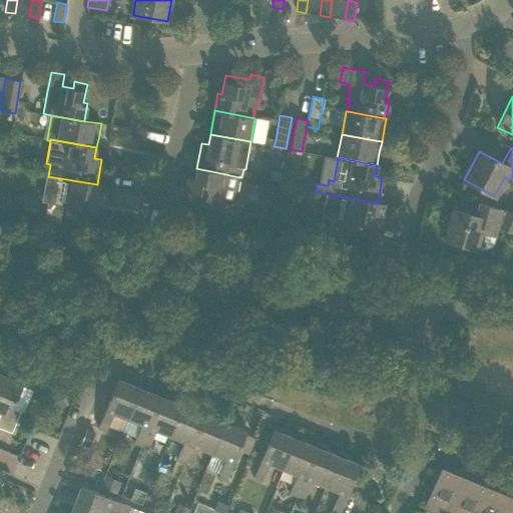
[(226,174),(196,168),(194,179),(187,178),(182,203),(233,212),(239,177),(226,174)]
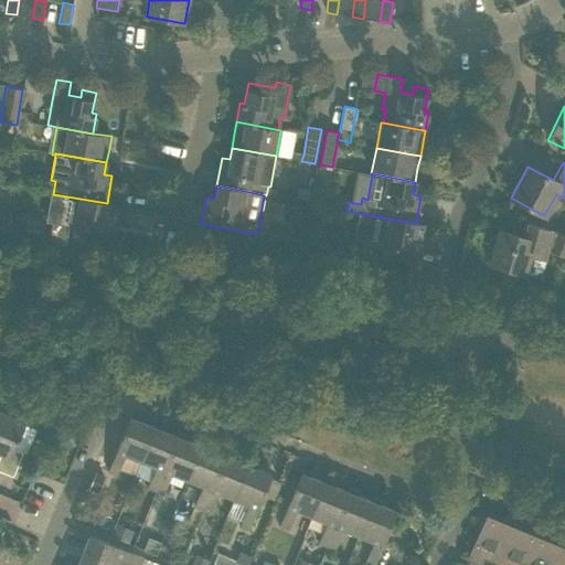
[(297,189),(295,199),(307,201),(309,191),(297,189)]
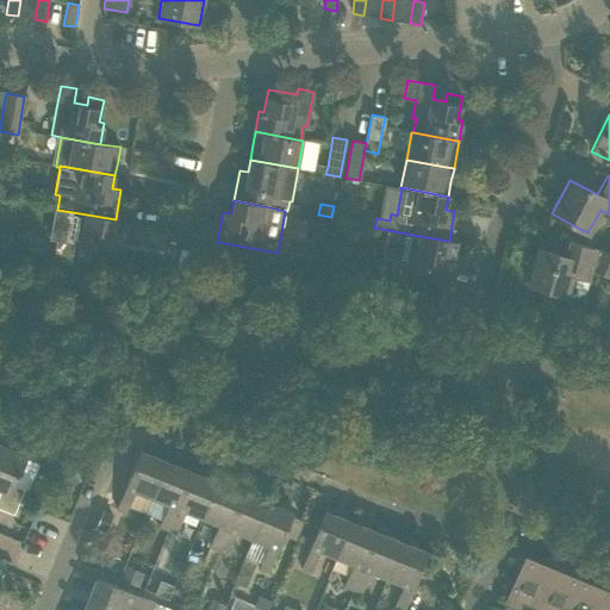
[(57,210),(51,240),(57,241),(54,259),(72,262),(74,246),(79,247),(76,256),(116,263),(122,234),(113,232),(116,219),(80,213),(57,210)]
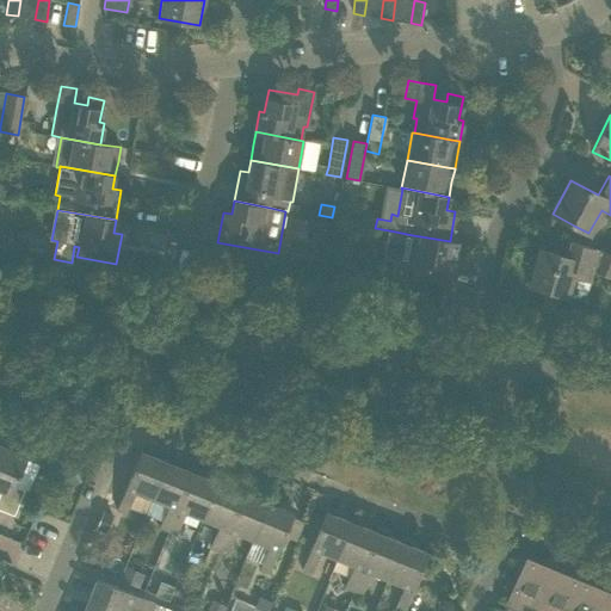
[(389,230),(384,258),(408,263),(407,267),(412,267),(411,278),(450,285),(455,255),(457,242),(450,241),(413,235),(389,230)]
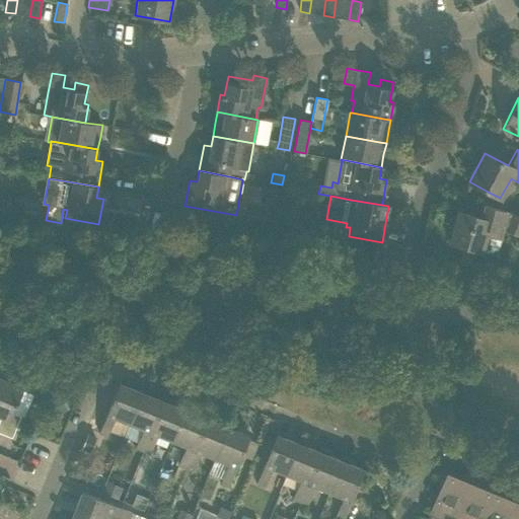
[(518,216),(509,212),(499,209),(479,203),(475,216),(458,211),(449,242),(483,252),(488,235),(501,239),(504,228),(506,229),(506,231),(518,236),(518,216)]
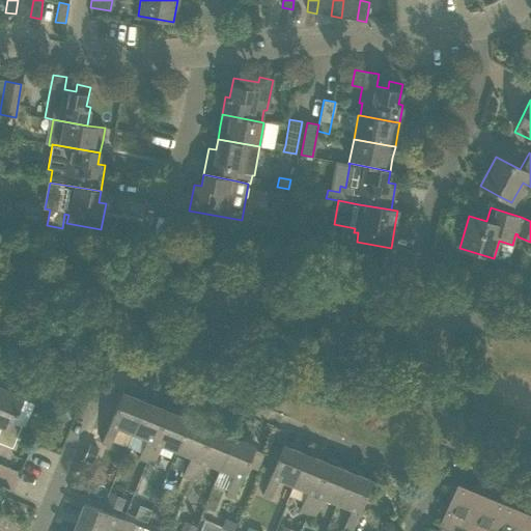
[(0,387),(0,426),(0,427),(0,443),(11,448),(21,426),(12,423),(24,396),(0,387)]
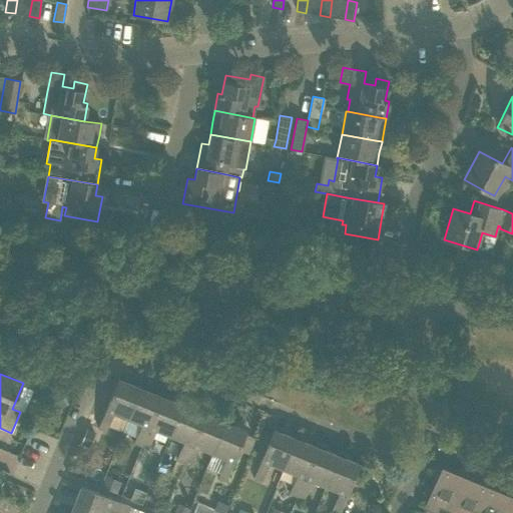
[(114,414),(127,419),(141,383),(140,382),(138,387),(127,383),(129,378),(119,374),(97,428),(106,432),(114,414)]
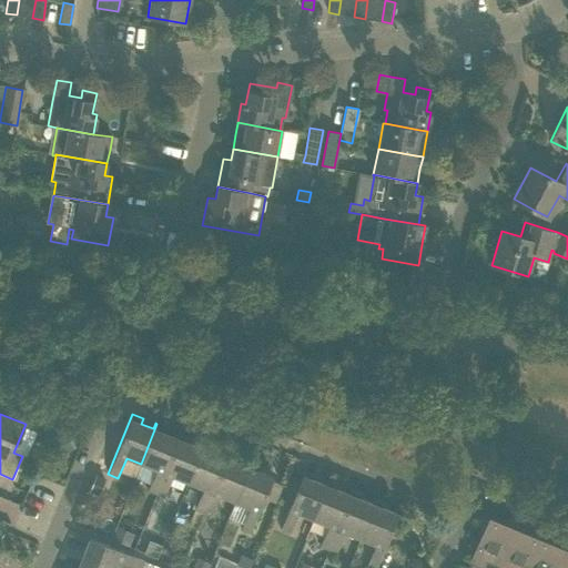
[(156,424),(141,464),(155,469),(148,490),(155,494),(180,433),(179,433),(176,438),(164,433),(166,428),(156,424)]
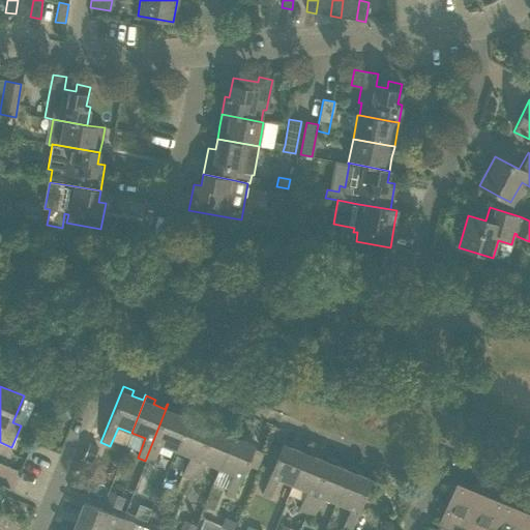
[(168,404),(145,461),(153,464),(162,444),(175,450),(189,413),(188,412),(186,417),(175,413),(177,408),(168,404)]
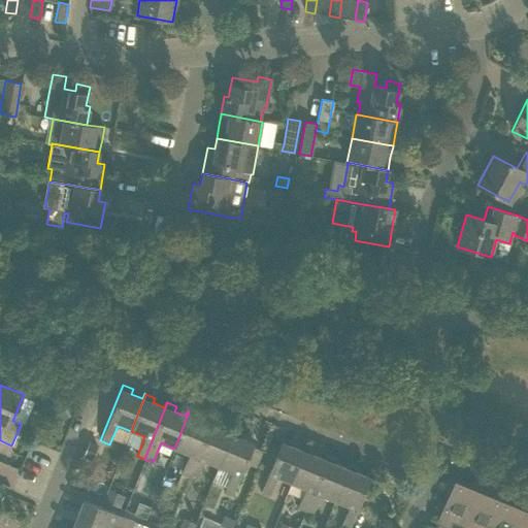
[(189,411),(174,449),(188,454),(180,473),(189,476),(210,421),(209,420),(207,425),(196,420),(198,416),(189,411)]
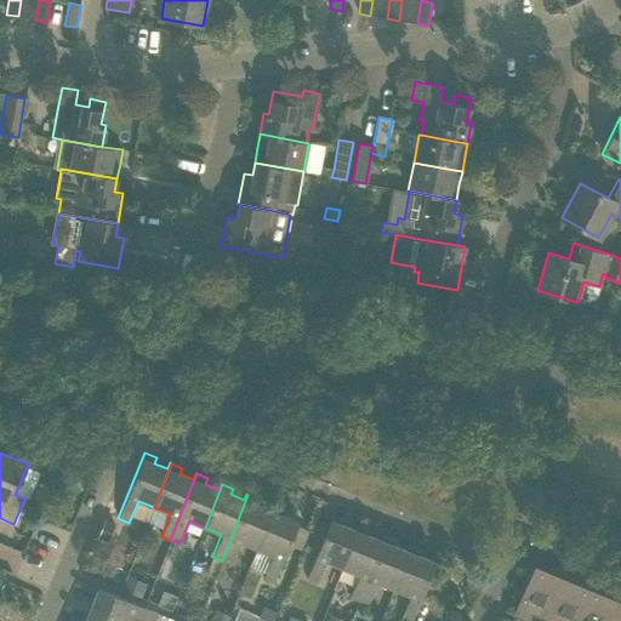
[(248,495),(222,560),(231,564),(240,541),(256,548),(274,505),(272,505),(269,510),(256,505),(258,499),(248,495)]
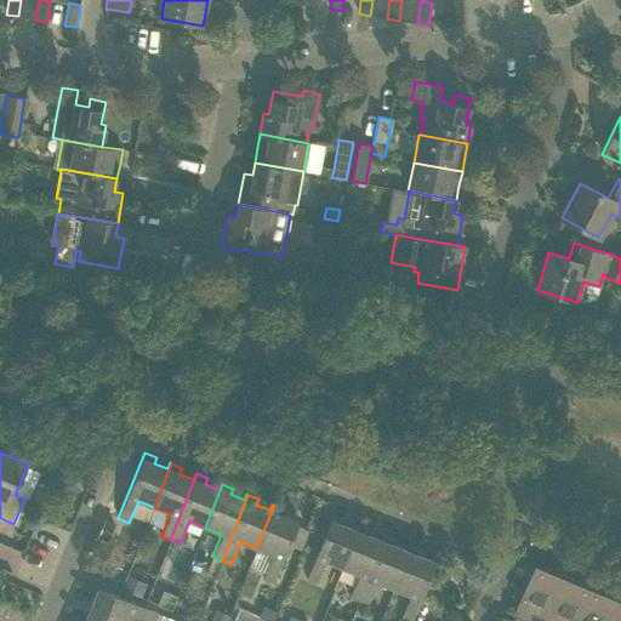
[(284,510),(274,505),(256,548),(273,554),(263,576),(273,581),(298,522),(281,514),(284,510)]
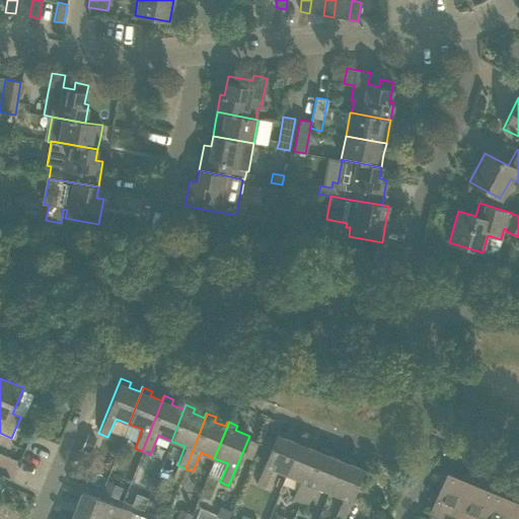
[(286,474),(300,439),(299,438),(297,443),(286,438),(288,434),(278,430),(255,485),(266,488),(273,469),(286,474)]
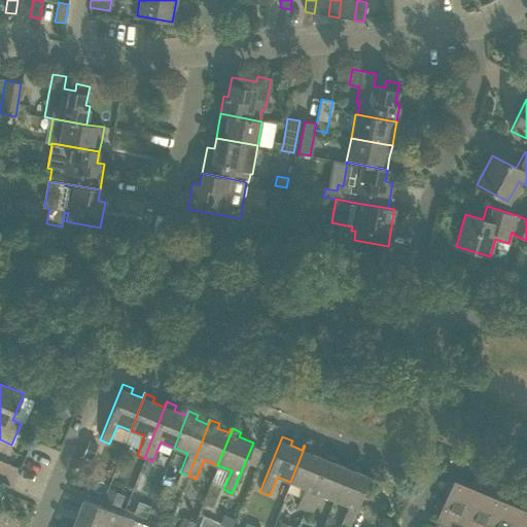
[(86,444),(83,452),(94,456),(98,448),(86,444)]
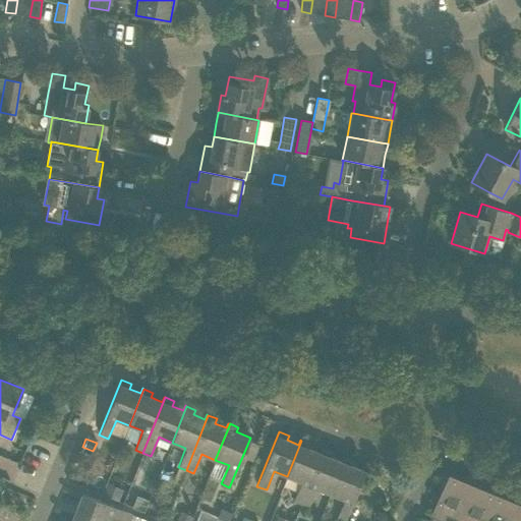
[(301,441),(287,476),(301,482),(294,502),(301,504),(323,449),(322,449),(320,453),(308,449),(310,444),(301,441)]
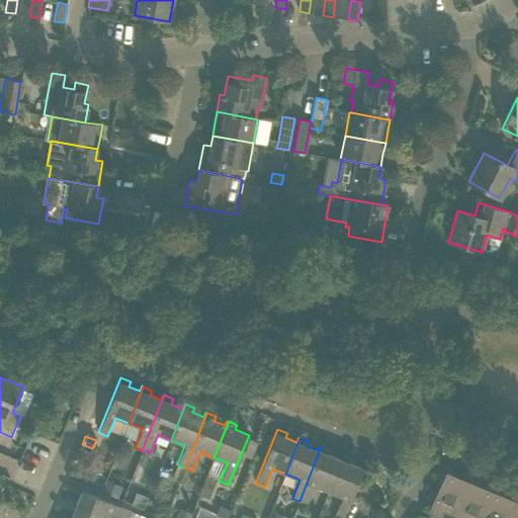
[(321,446),(299,501),(307,505),(315,486),(328,491),(343,455),(341,454),(339,459),(328,454),(330,450),(321,446)]
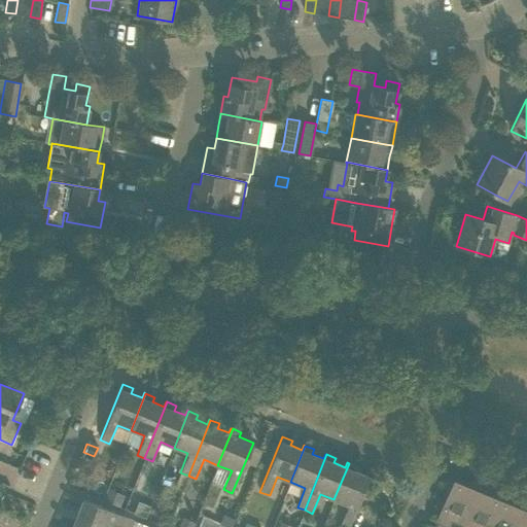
[(357,466),(349,463),(334,499),(348,505),(340,524),(348,526),(349,526),(370,477),(355,471),(357,466)]
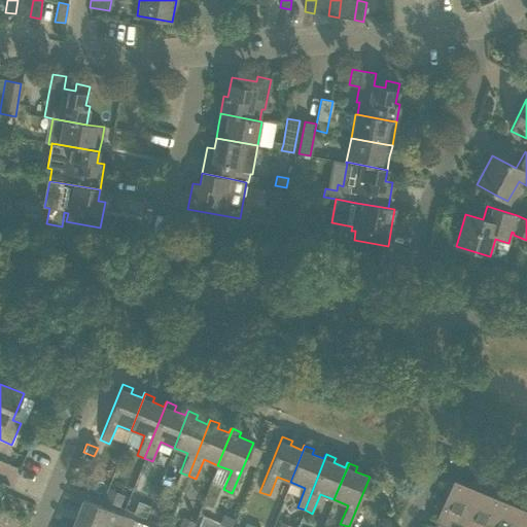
[(466,519),(482,482),(457,471),(436,522),(448,526),(453,514),(466,519)]
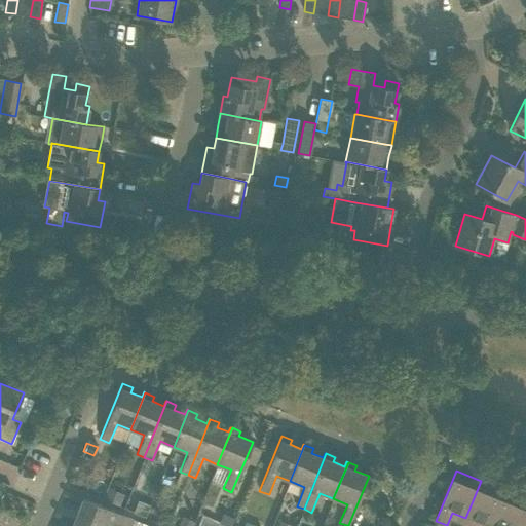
[(488,525),(503,491),(481,481),(465,518),(461,525),(488,525)]
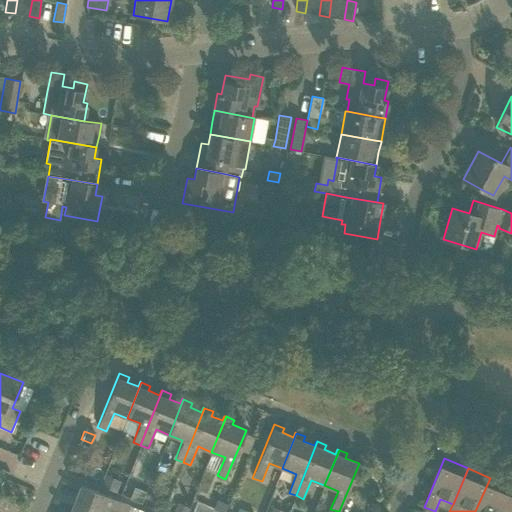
[(105,475),(101,487),(117,493),(121,481),(105,475)]
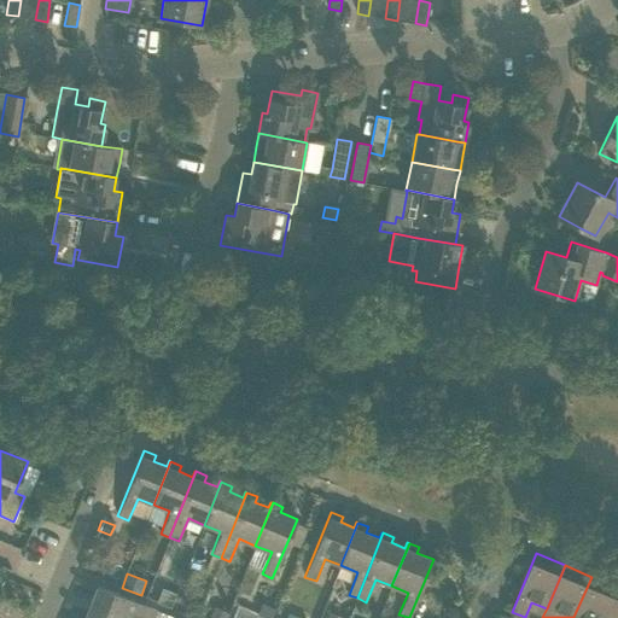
[(605,617),(617,588),(592,577),(573,617),(605,617)]
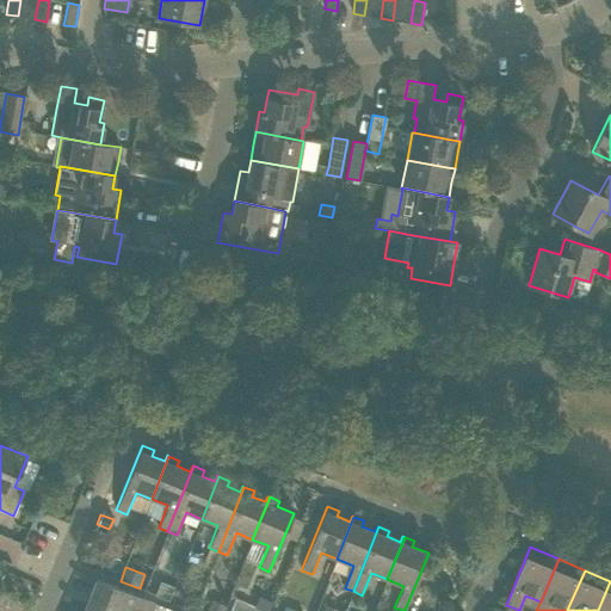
[(97,579),(86,605),(100,610),(143,610),(144,609),(149,610),(152,610),(155,603),(118,588),(97,579)]
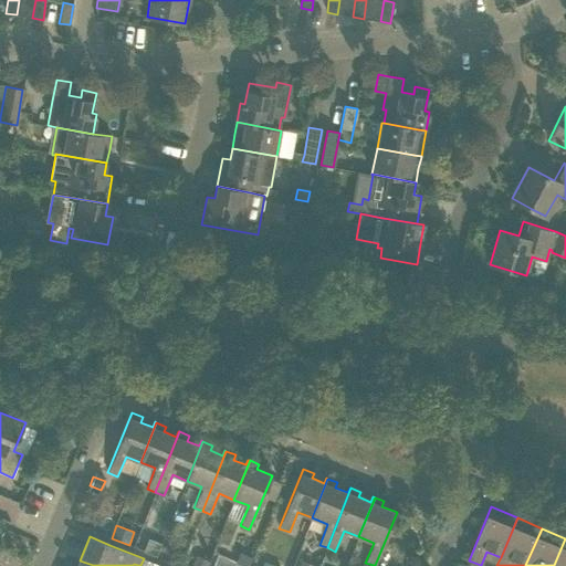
[(565,565),(565,537),(565,538),(554,565),(565,565)]
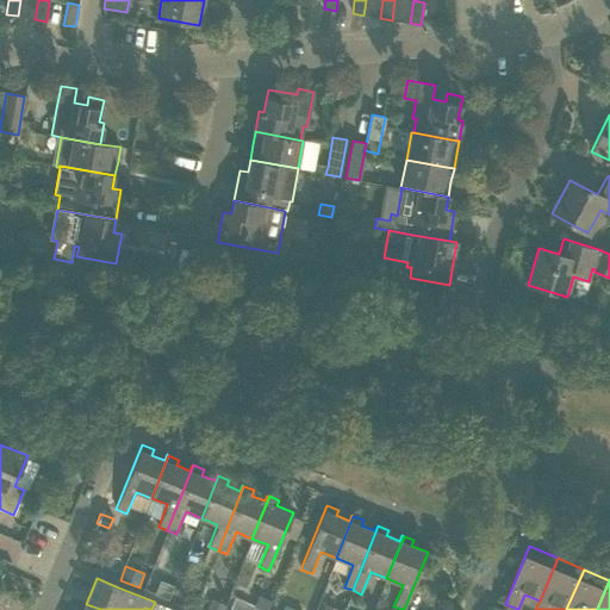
[(161,582),(155,595),(168,601),(174,586),(161,582)]
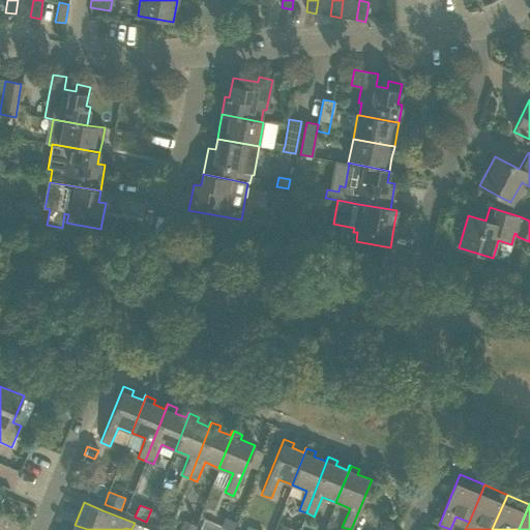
[(203,521),(199,529),(211,529),(214,525),(203,521)]
